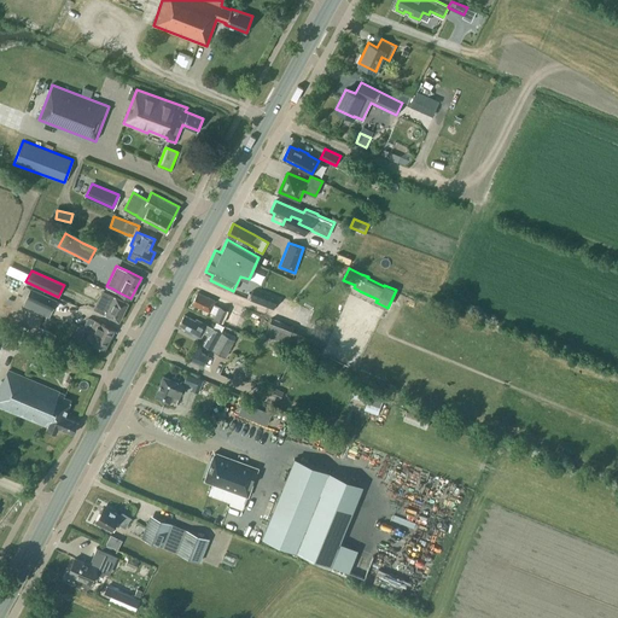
[(65,287),(62,296),(75,302),(79,292),(65,287)]
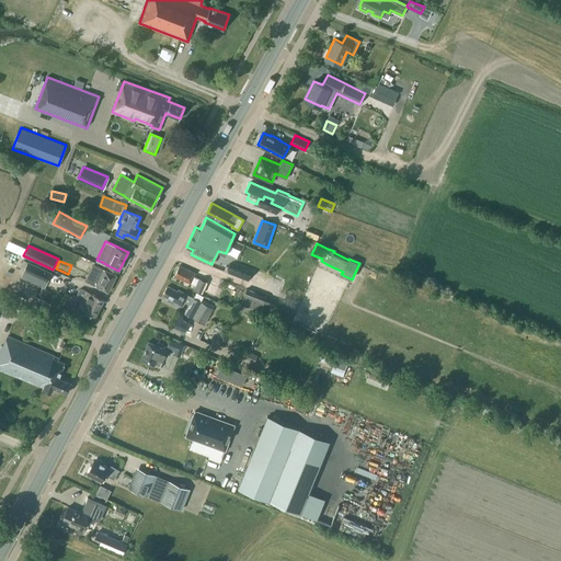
[(29,262),(23,272),(47,283),(52,272),(29,262)]
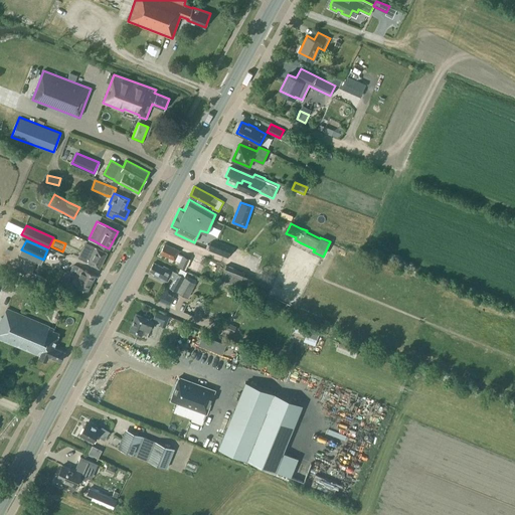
[(78,258),(100,268),(107,252),(89,243),(87,241),(78,258)]
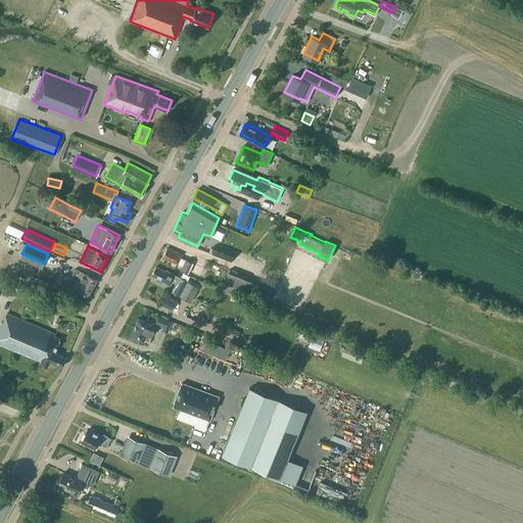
[(234,254),(214,246),(210,253),(232,262),(234,254)]
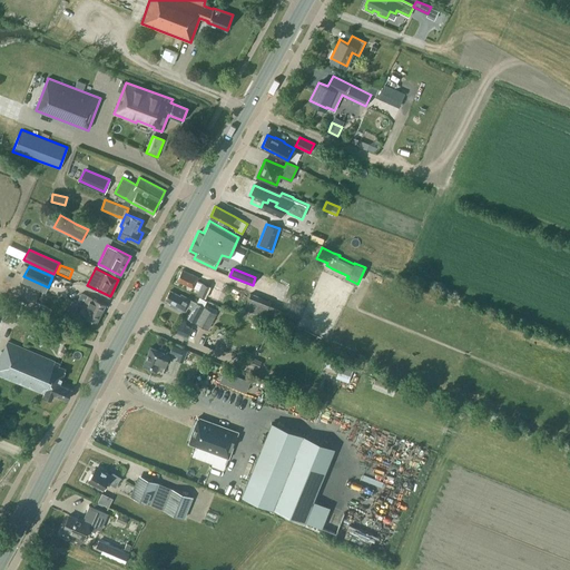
[(177,281),(194,287),(198,276),(183,269),(177,281)]
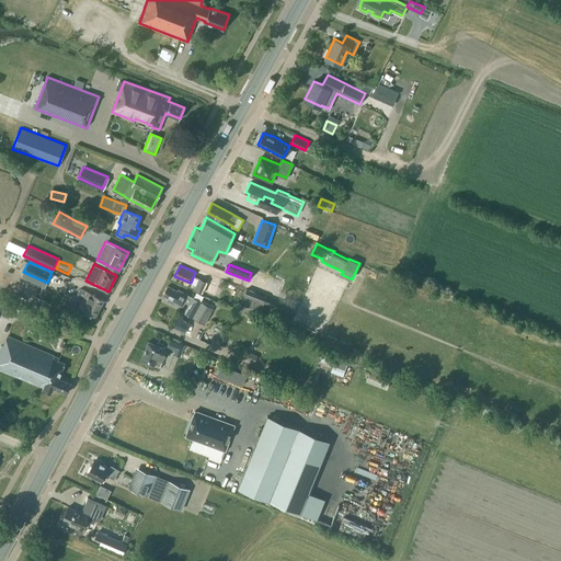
[(199,278),(194,289),(214,298),(219,287),(199,278)]
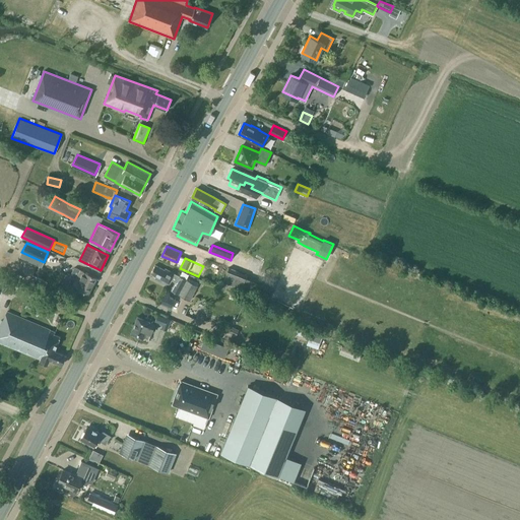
[(190,300),(197,285),(186,279),(179,276),(175,273),(166,268),(165,269),(155,265),(150,273),(155,276),(154,278),(169,285),(172,279),(176,281),(171,289),(186,298),(190,300)]
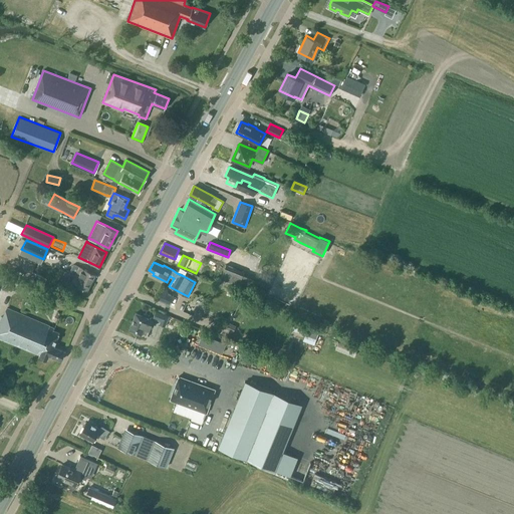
[(75,275),(72,282),(77,285),(87,290),(95,274),(85,269),(75,264),(73,264),(69,273),(75,275)]
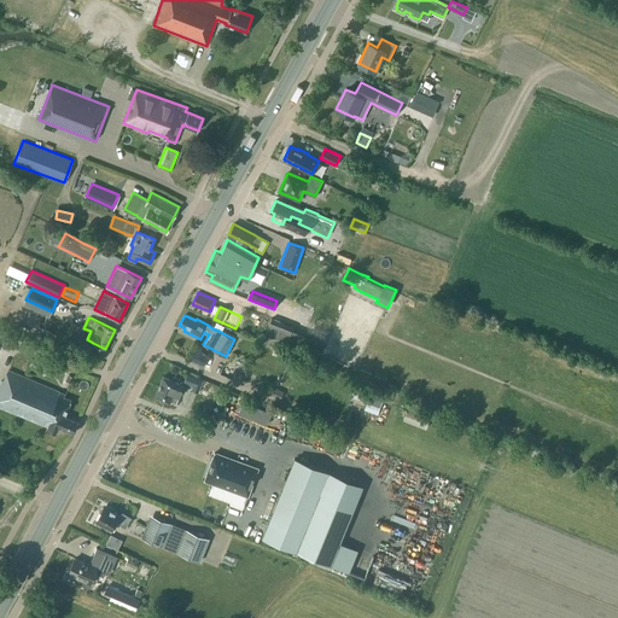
[(239,332),(244,324),(245,319),(242,318),(239,321),(235,330),(239,332)]
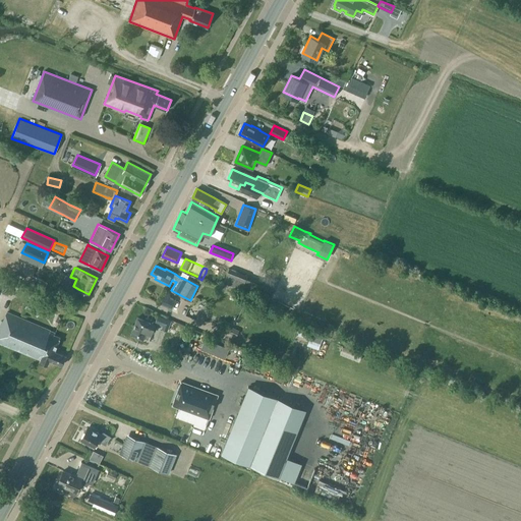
[(247,275),(229,268),(223,283),(241,290),(247,275)]
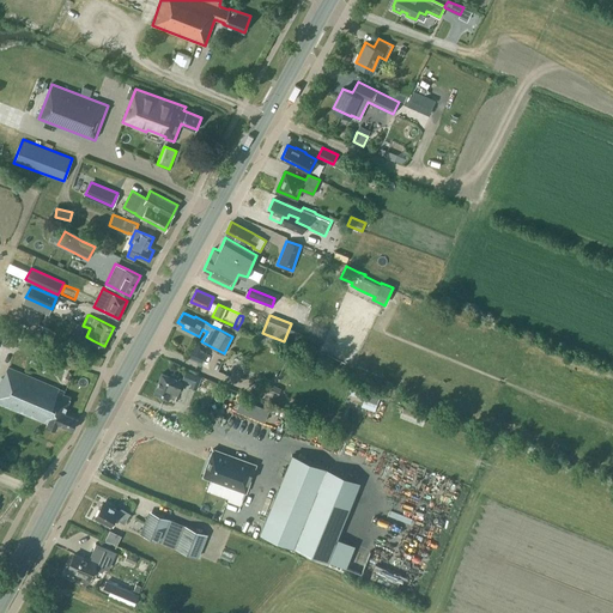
[(187,357),(202,363),(206,353),(200,350),(200,346),(193,343),(187,357)]
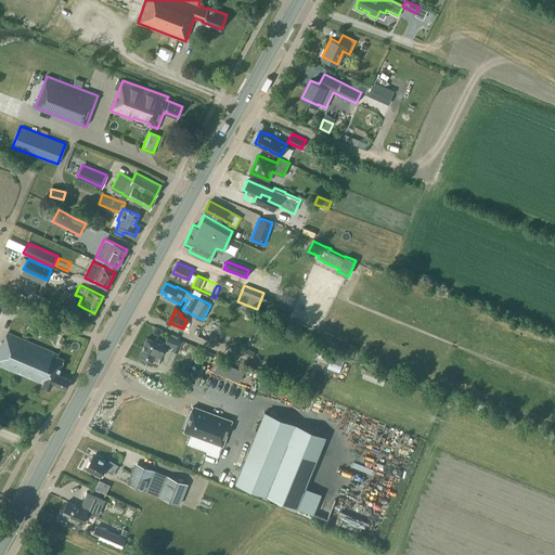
[(29,321),(26,327),(36,332),(39,325),(29,321)]
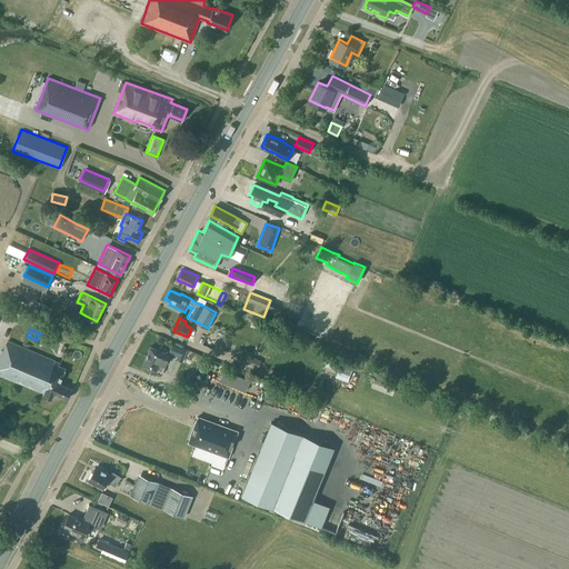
[(52,398),(53,393),(68,399),(72,388),(60,382),(66,368),(59,366),(60,362),(8,340),(5,350),(2,349),(0,355),(0,373),(43,392),(43,395),(52,398)]
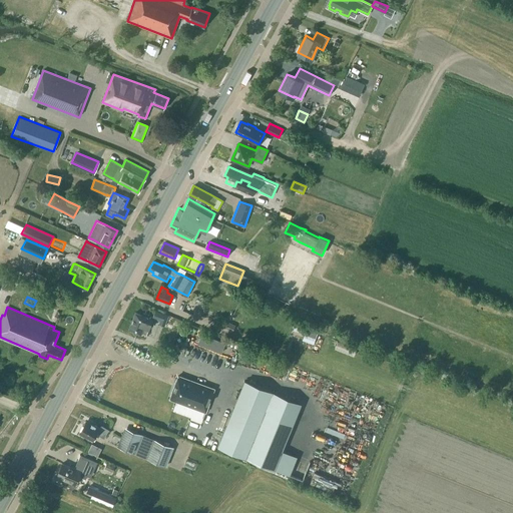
[(159,321),(163,313),(155,310),(152,318),(159,321)]
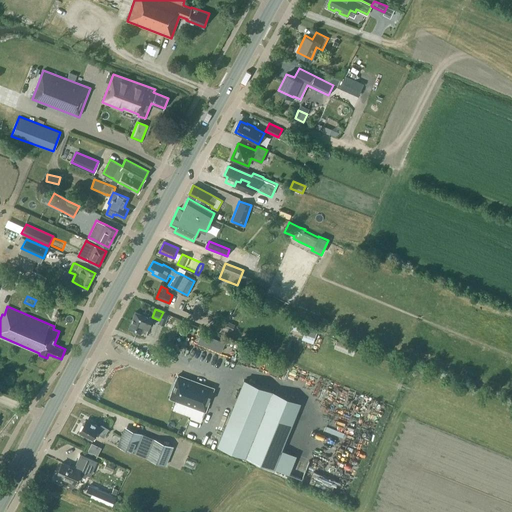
[(135,311),(129,328),(140,333),(140,332),(146,334),(152,318),(147,316),(135,311)]
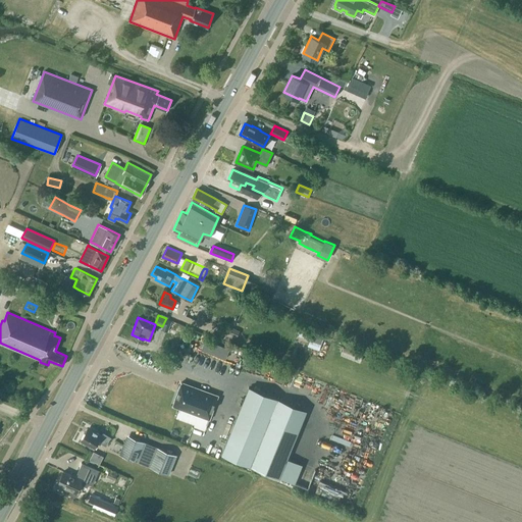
[(228,325),(225,331),(237,337),(240,330),(228,325)]
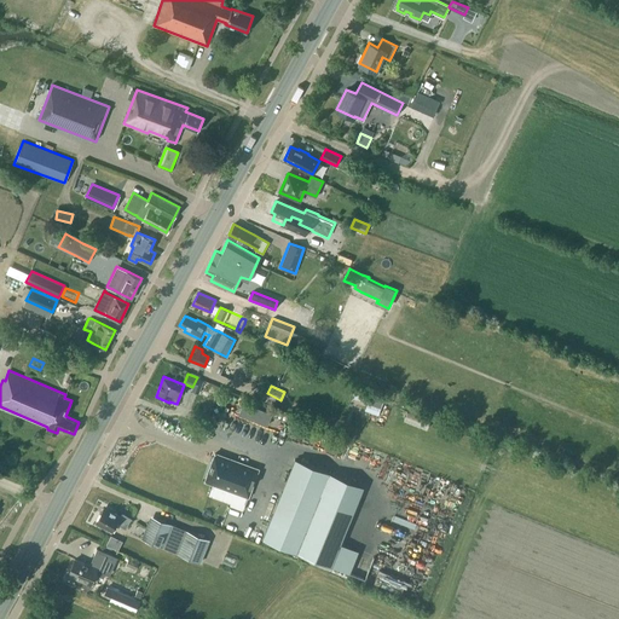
[(358,392),(357,399),(383,406),(386,400),(358,392)]
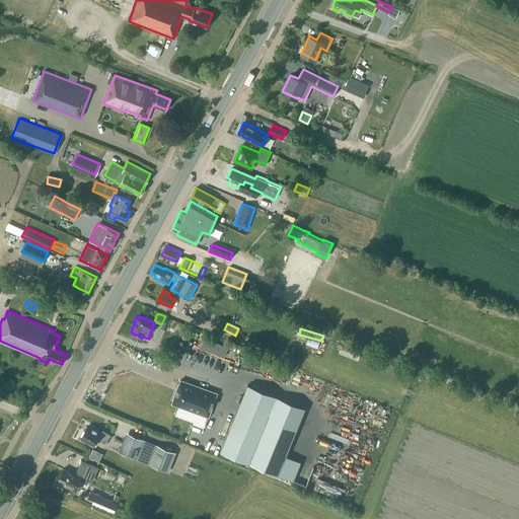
[(201,347),(224,356),(228,347),(204,338),(201,347)]
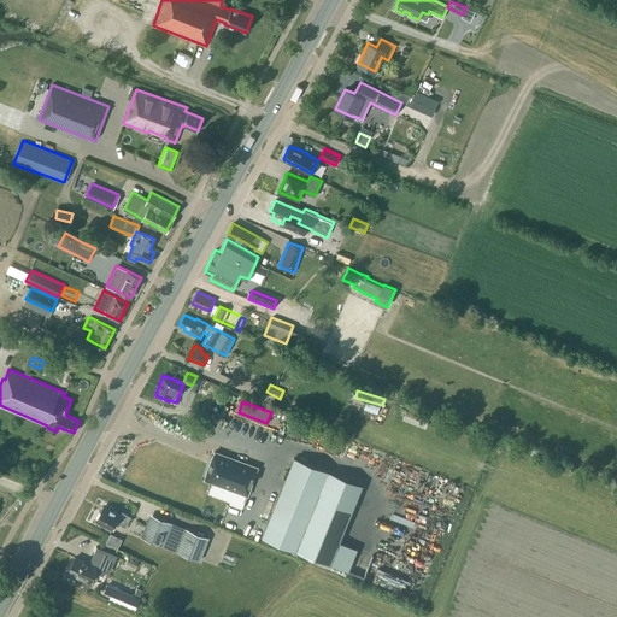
[(406,410),(403,418),(425,428),(428,419),(406,410)]
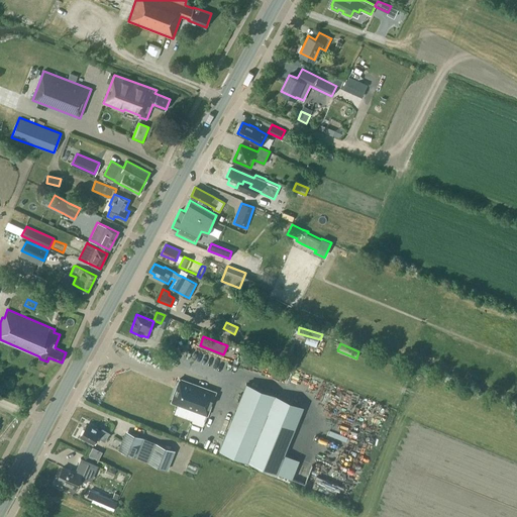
[(173,396),(171,401),(178,404),(175,413),(193,419),(192,422),(203,426),(207,414),(211,403),(215,392),(208,389),(180,379),(173,396)]
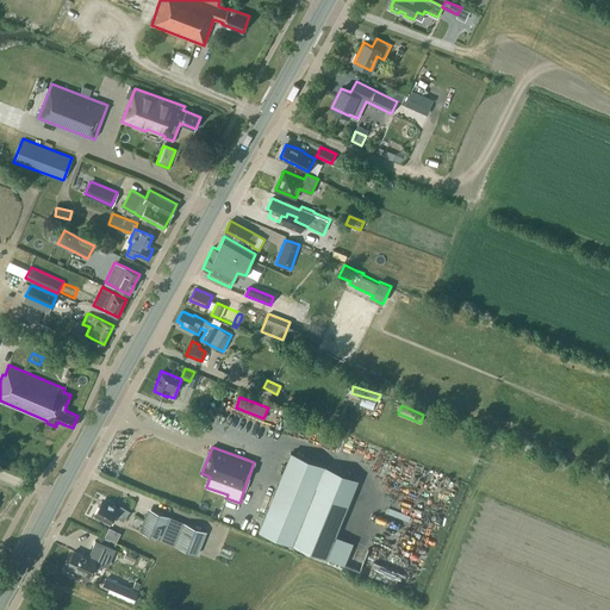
[(291,452),(259,530),(327,558),(358,479),(291,452)]
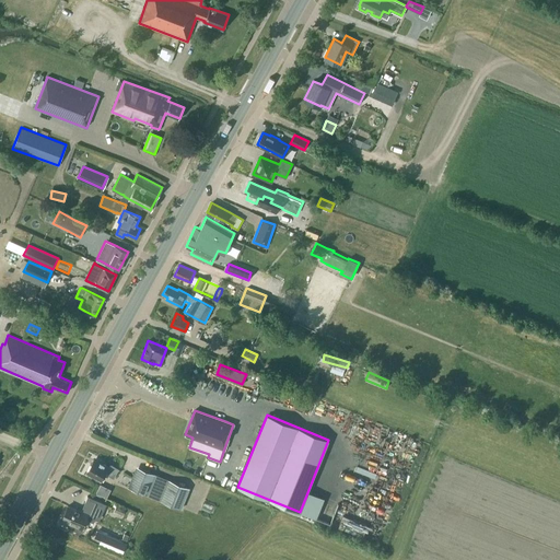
[(95,477),(94,478),(101,481),(105,474),(113,478),(118,469),(111,464),(108,467),(100,462),(100,463),(93,459),(86,471),(95,477)]
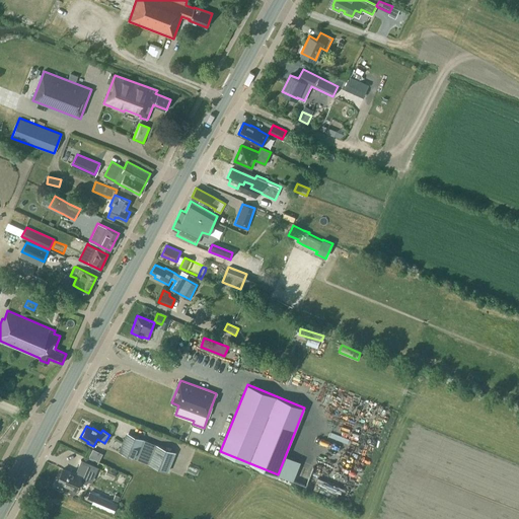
[(148,463),(167,471),(175,453),(156,445),(143,440),(127,433),(119,451),(149,463),(148,463)]
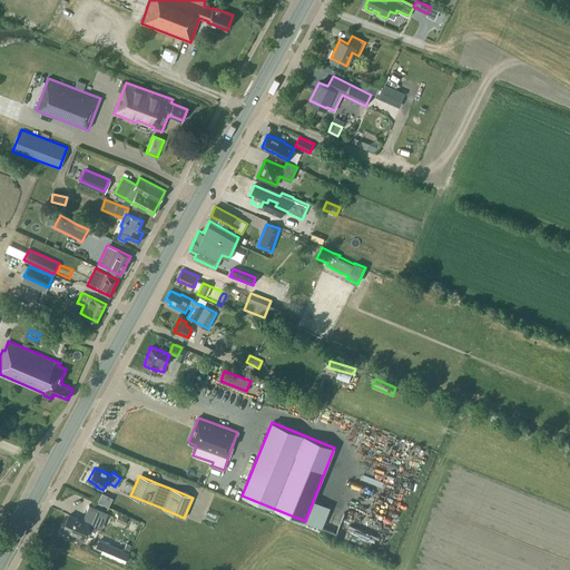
[(100,501),(111,507),(116,498),(105,492),(100,501)]
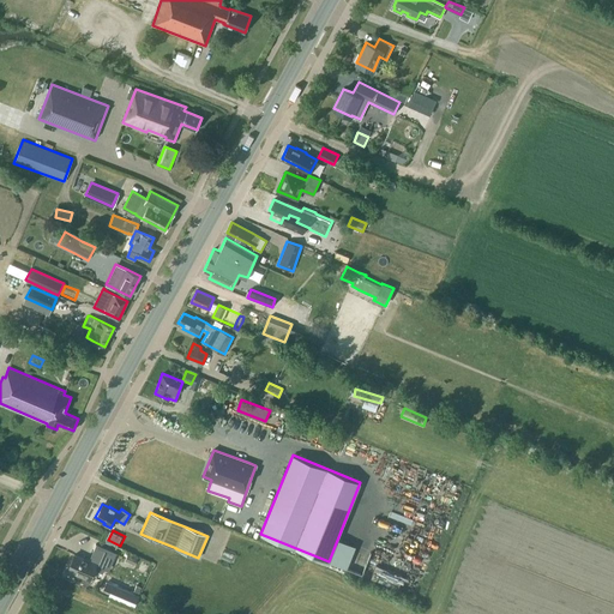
[(89,583),(88,583),(95,570),(103,573),(104,569),(107,569),(114,552),(118,554),(118,553),(96,543),(96,545),(89,561),(74,554),(67,570),(77,573),(74,577),(74,578),(89,584),(89,583)]
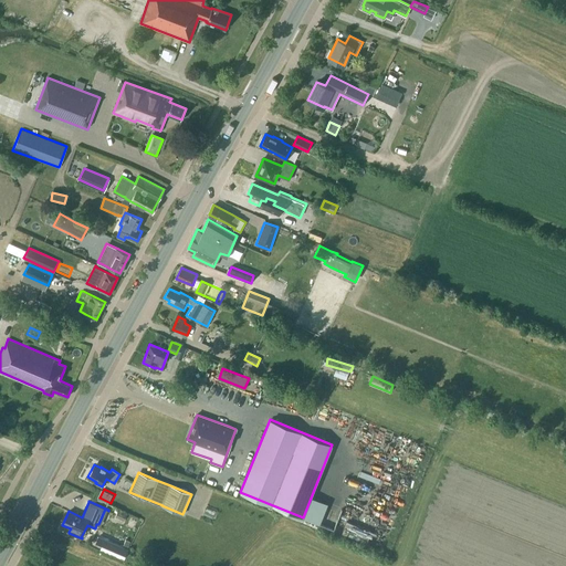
[(127,513),(118,510),(115,516),(124,521),(127,513)]
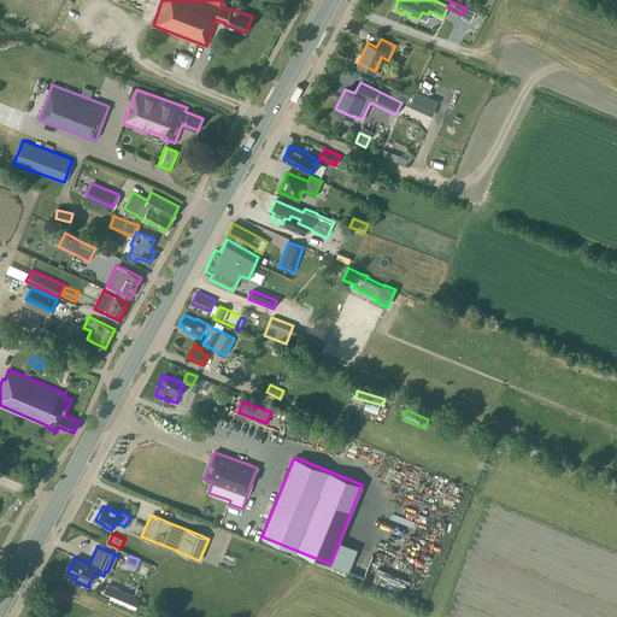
[(135,610),(140,598),(107,585),(104,592),(111,595),(110,599),(135,610)]
